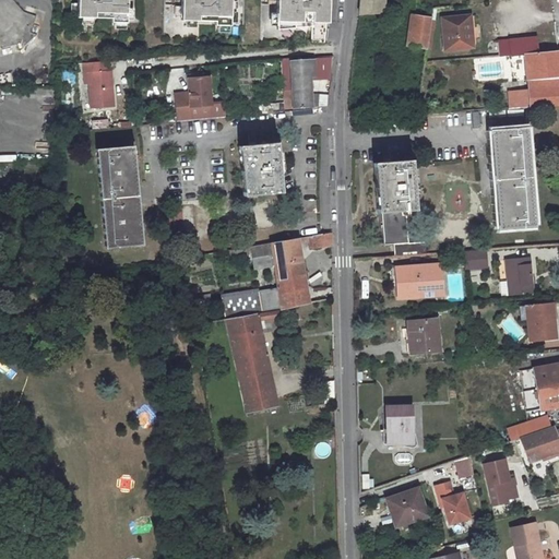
[(0,0),(0,39),(9,50),(37,26),(14,0),(0,0)]
